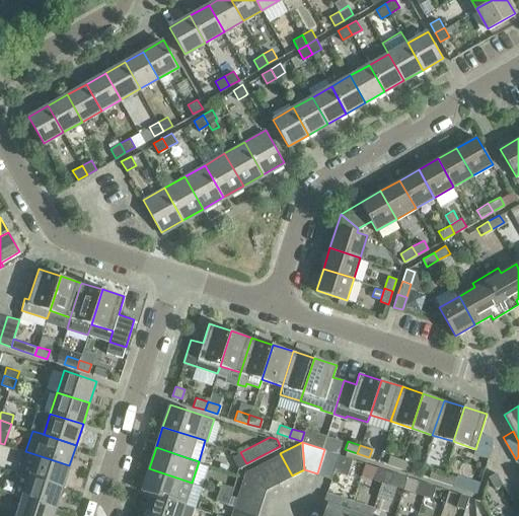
[(339,454),(324,449),(317,473),(330,478),(334,470),(339,454)]
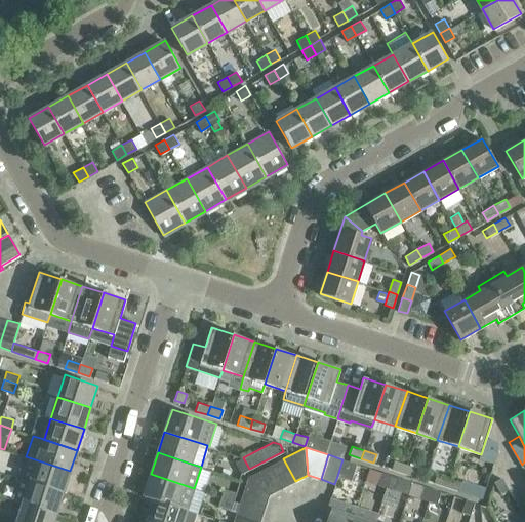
[(30,481),(64,492),(70,471),(26,456),(19,478),(30,481)]
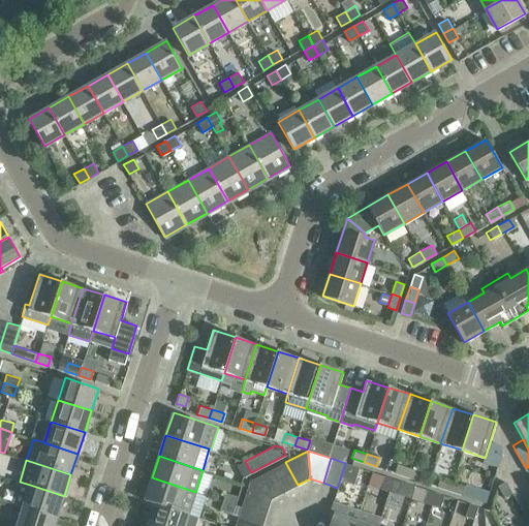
[(236,465),(242,476),(251,472),(245,461),(236,465)]
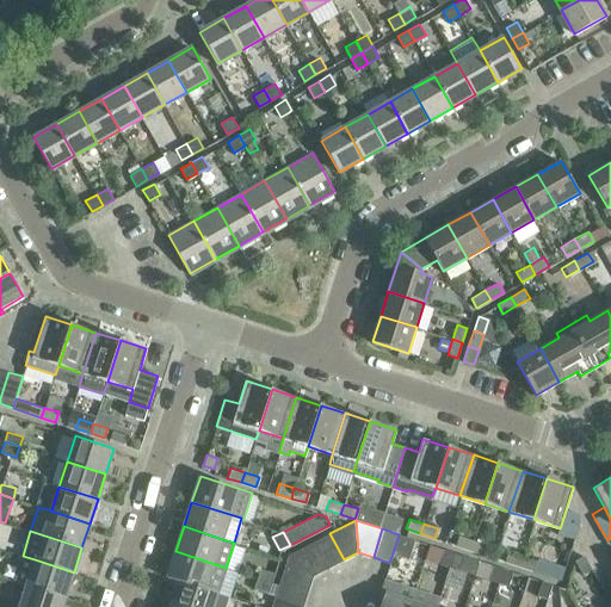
[(327,568),(344,559),(329,533),(314,542),(327,568)]
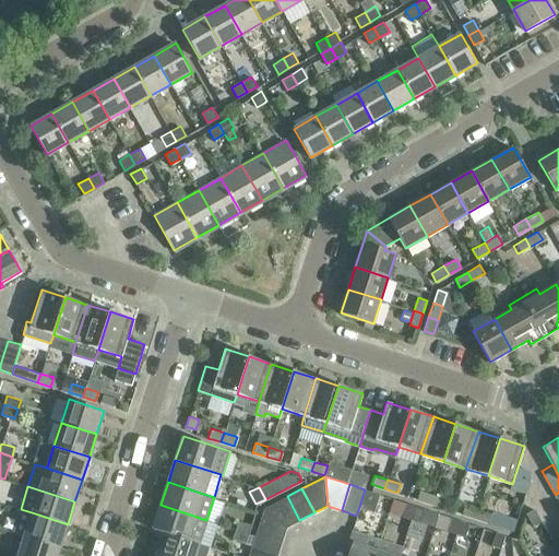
[(369,491),(365,489),(359,507),(373,511),(379,494),(375,492),(369,491)]
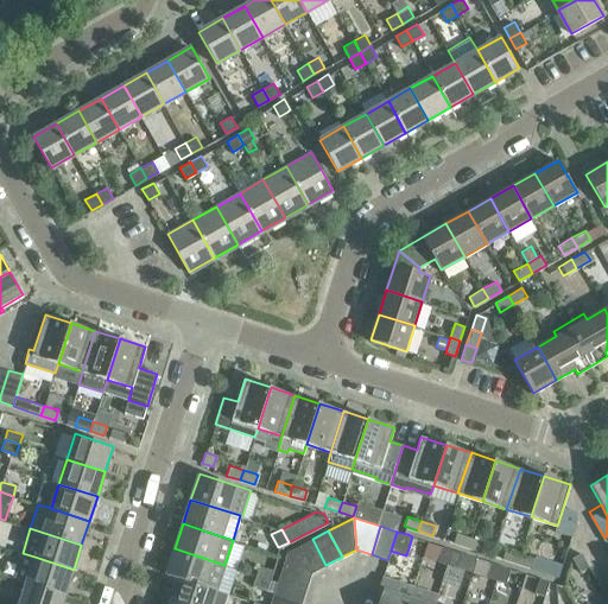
[(467,546),(470,536),(456,532),(453,541),(467,546)]
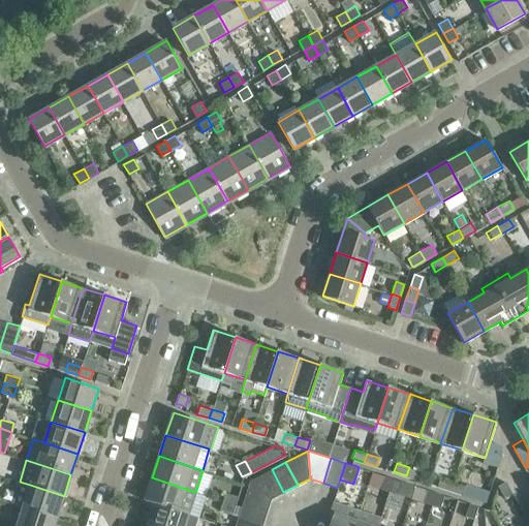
[(418,480),(422,471),(409,467),(406,475),(418,480)]
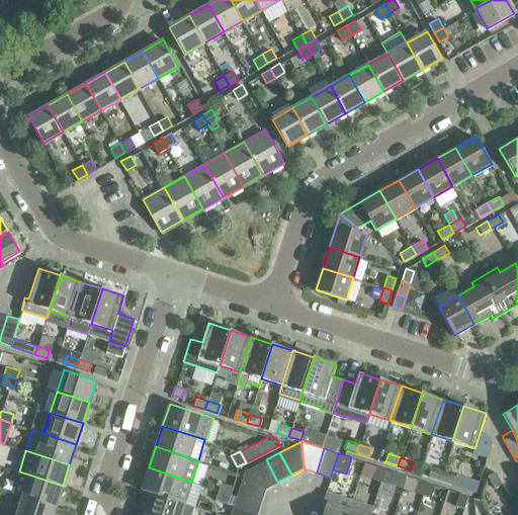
[(244,469),(265,488),(277,482),(266,459),(244,469)]
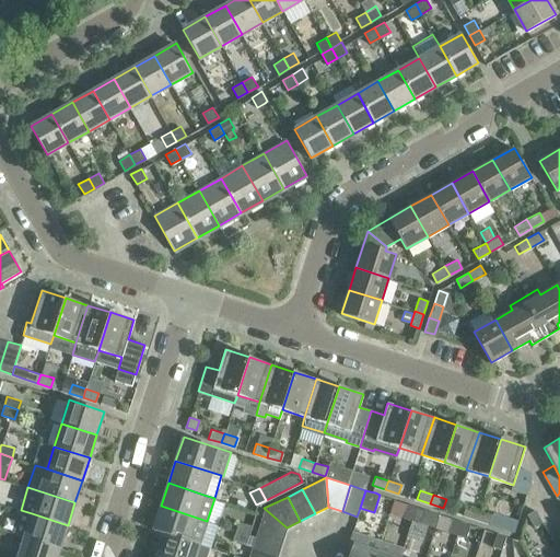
[(412,520),(417,507),(408,503),(404,517),(412,520)]
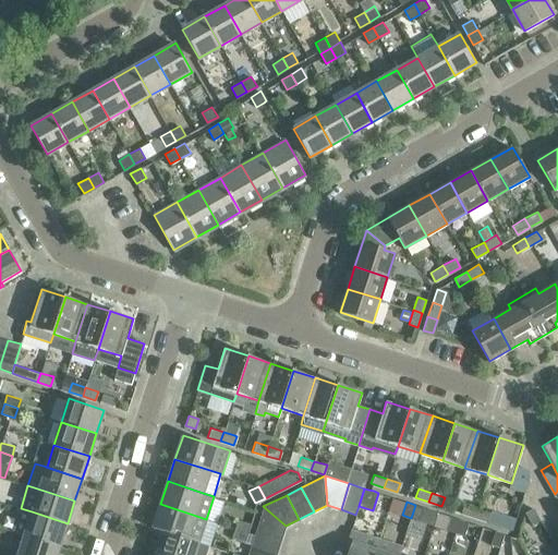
[(473,517),(476,507),(463,503),(460,513),(473,517)]
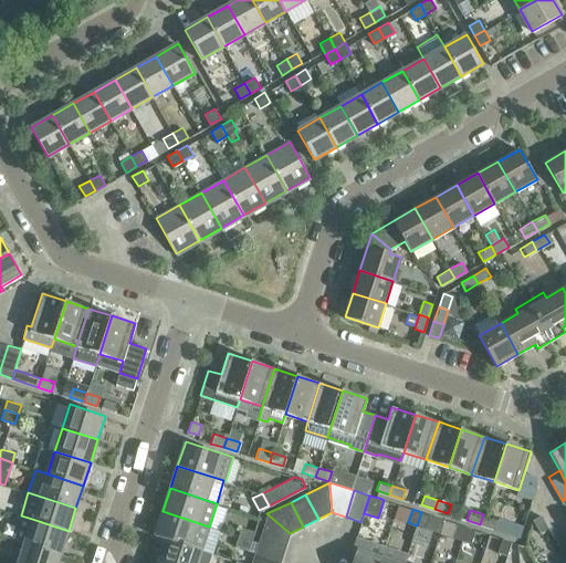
[(165,538),(191,545),(192,543),(202,546),(209,527),(199,523),(163,511),(155,535),(165,539),(165,538)]
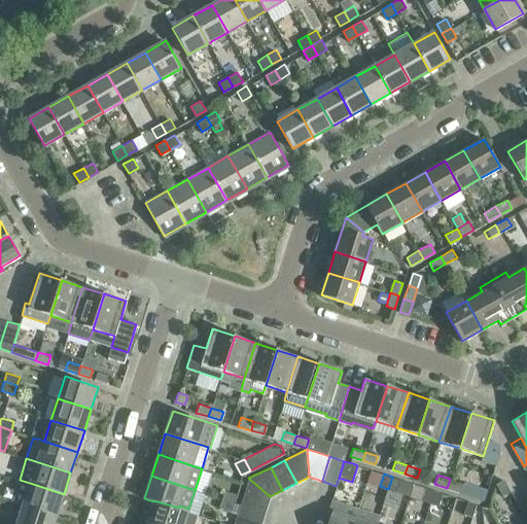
[(396,491),(400,479),(392,477),(388,489),(396,491)]
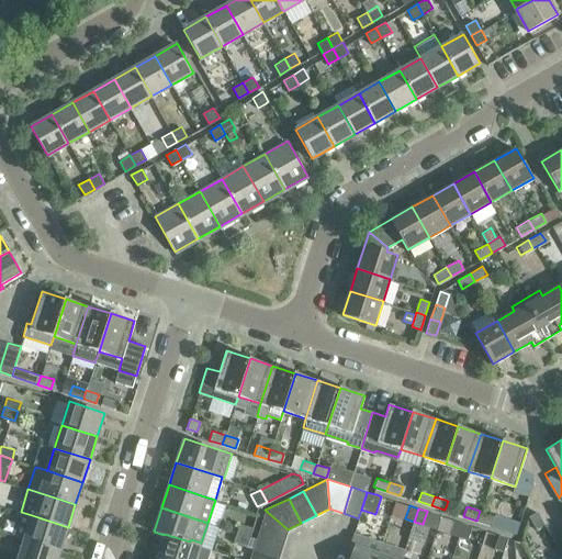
[(284,541),(288,529),(265,510),(258,534),(284,541)]
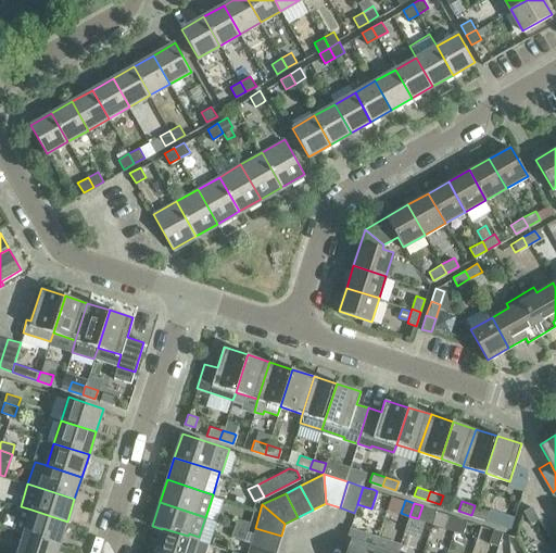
[(60,543),(67,522),(32,510),(21,506),(19,505),(12,528),(24,532),(25,532),(60,543)]
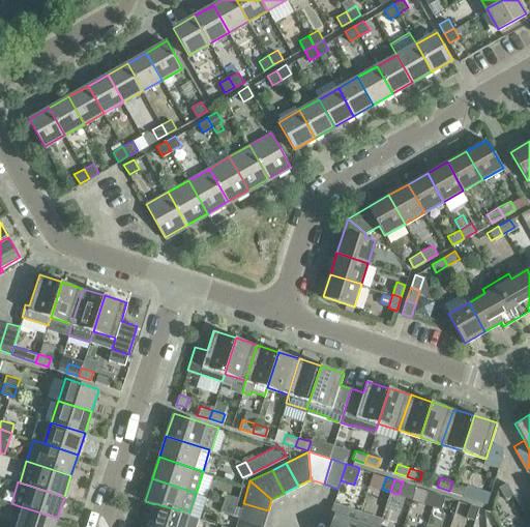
[(462,495),(465,486),(452,481),(449,491),(462,495)]
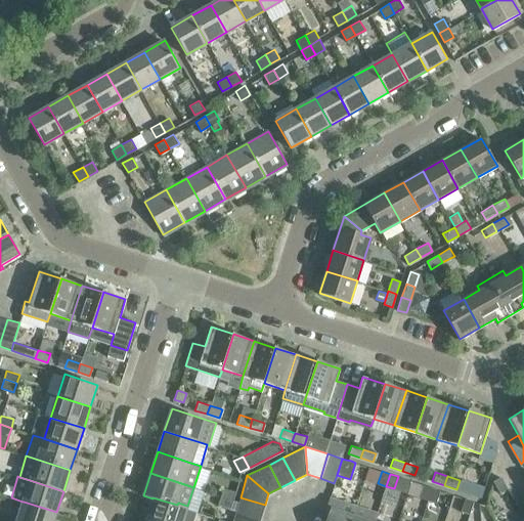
[(498,492),(507,487),(499,476),(492,480),(498,492)]
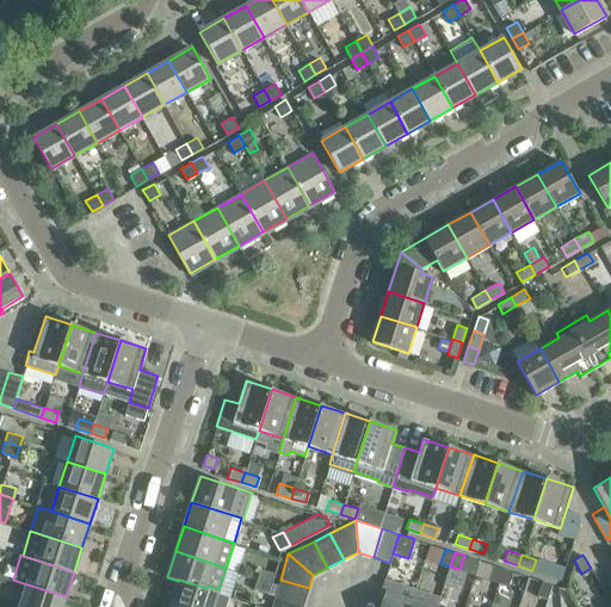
[(499,582),(504,568),(494,564),(489,578),(499,582)]
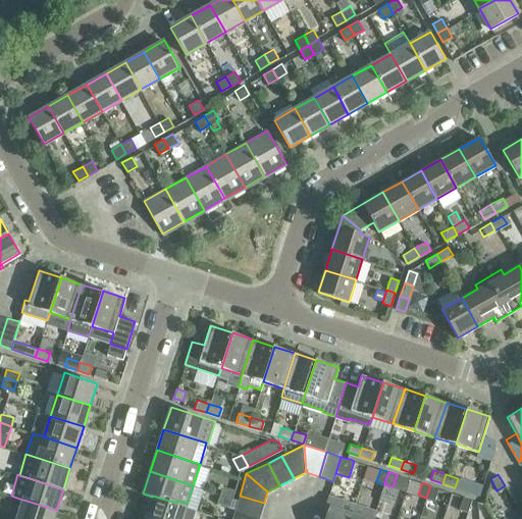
[(231,498),(235,489),(222,485),(219,494),(231,498)]
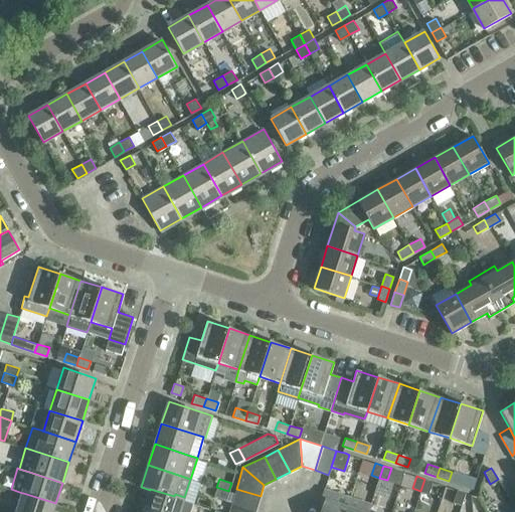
[(428,494),(433,481),(424,479),(420,491),(428,494)]
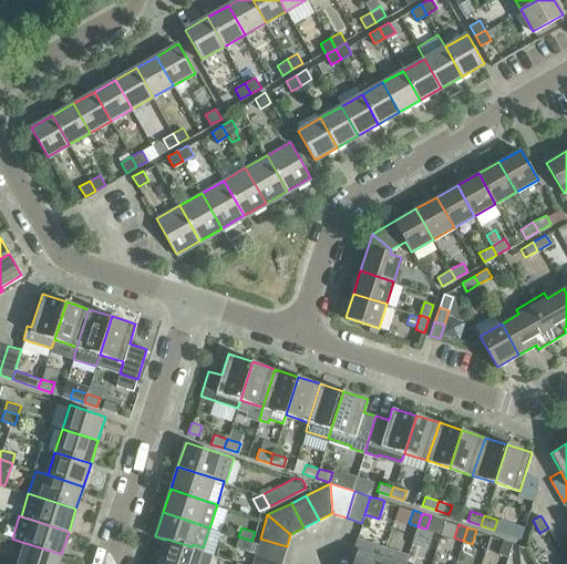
[(249,550),(251,541),(238,536),(235,545),(249,550)]
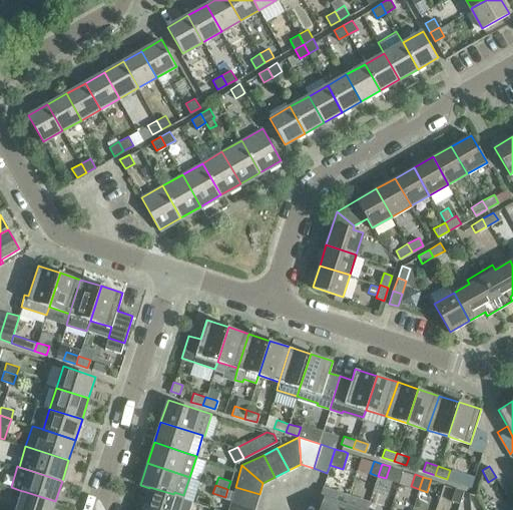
[(319,509),(343,509),(349,495),(323,486),(319,497),(324,498),(319,509)]
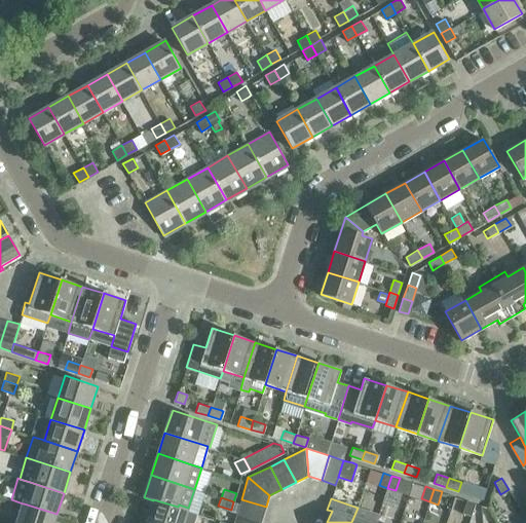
[(153,499),(153,500),(147,521),(154,522),(193,522),(197,511),(188,508),(179,505),(178,507),(153,499)]
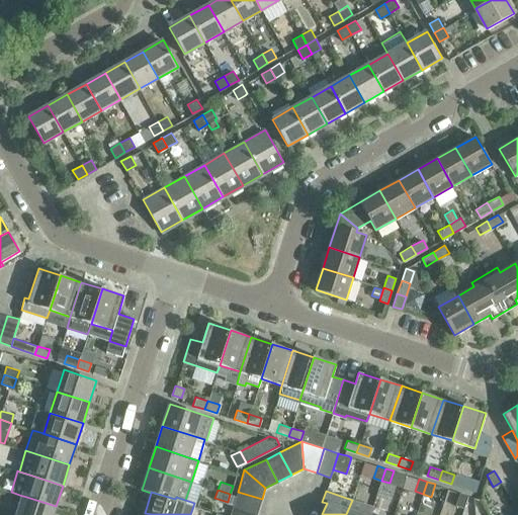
[(262,499),(238,492),(234,503),(258,511),(262,499)]
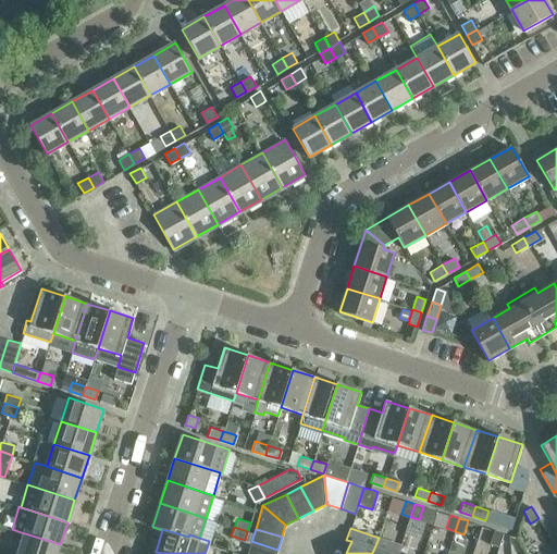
[(499,545),(503,532),(494,529),(490,542),(499,545)]
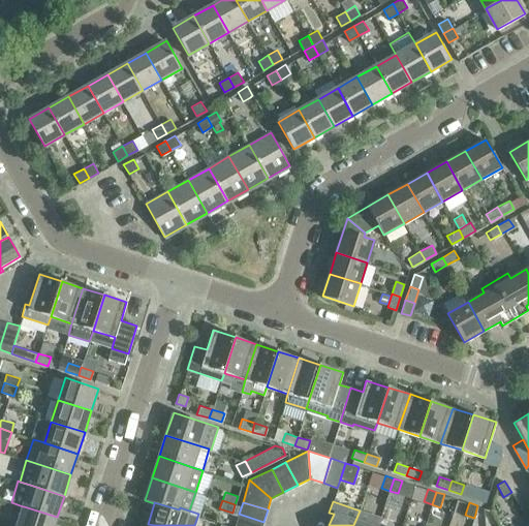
[(54,525),(57,517),(24,506),(23,506),(17,525),(54,525)]
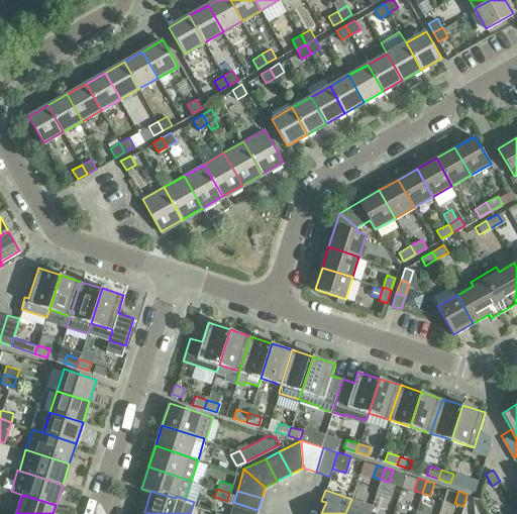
[(369,513),(372,505),(351,499),(345,513),(369,513)]
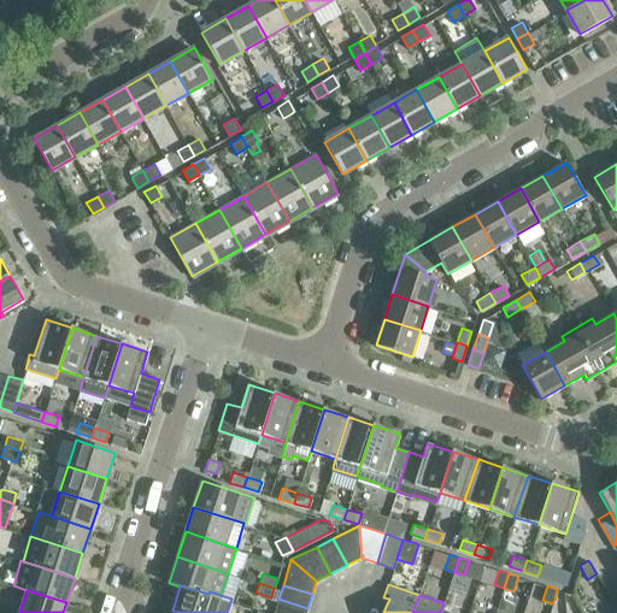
[(278,599),(274,612),(305,612),(307,608),(278,599)]
